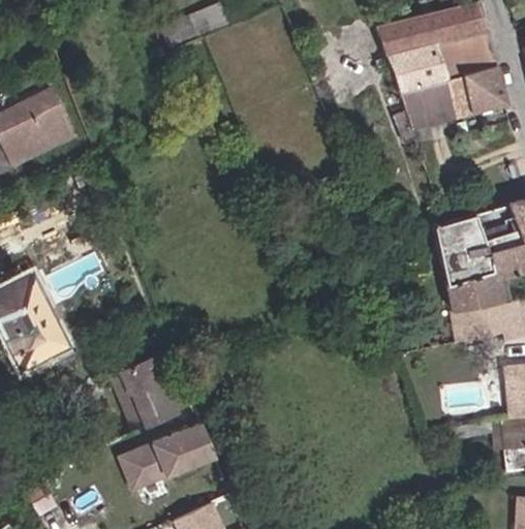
[(401,93),(446,81),(450,80),(440,45),(487,33),(479,0),(476,0),(375,26),(401,93)]
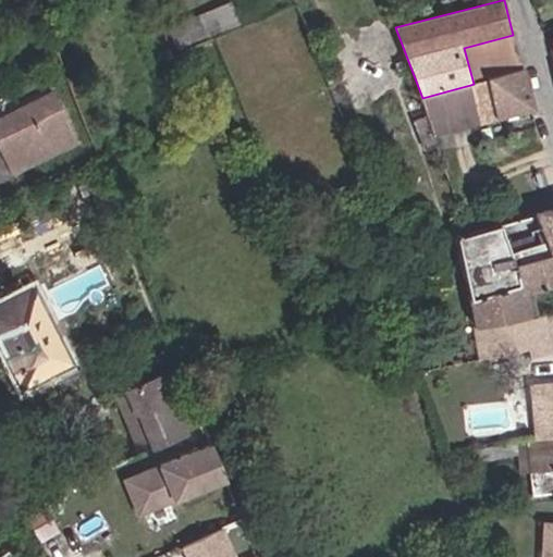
[(236,2),(174,21),(181,42),(243,24),(236,2)]
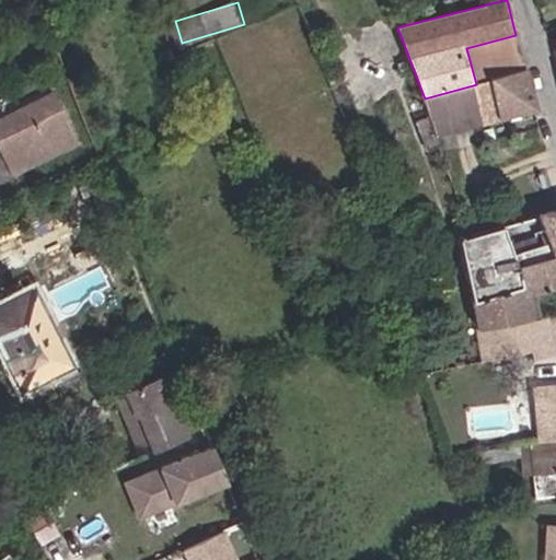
[(476,84),(526,71),(516,35),(466,48),(476,84)]
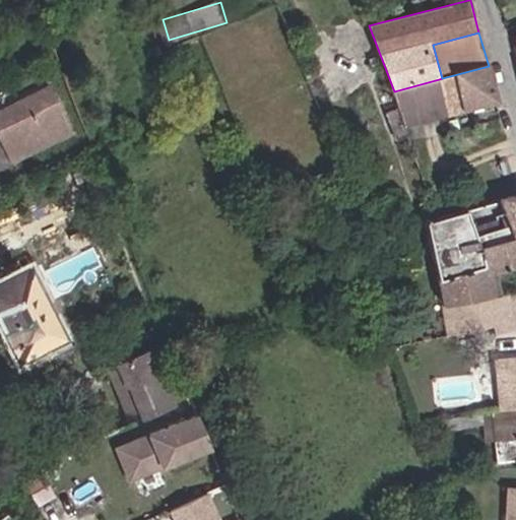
[(498,101),(489,66),(442,78),(439,79),(448,116),(498,101)]
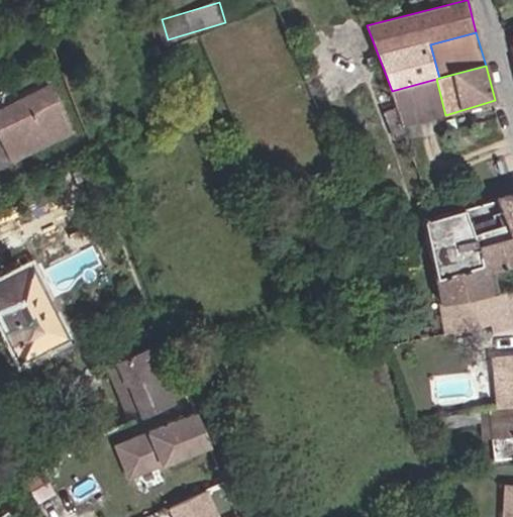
[(395,99),(398,112),(408,135),(408,137),(422,133),(419,122),(445,115),(436,79),(392,91),(393,96),(395,99)]
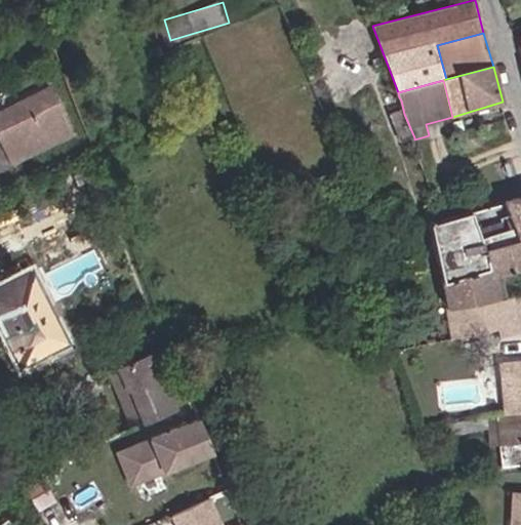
[(61,102),(69,96),(64,86),(0,116),(0,130),(16,166),(77,137),(61,102)]
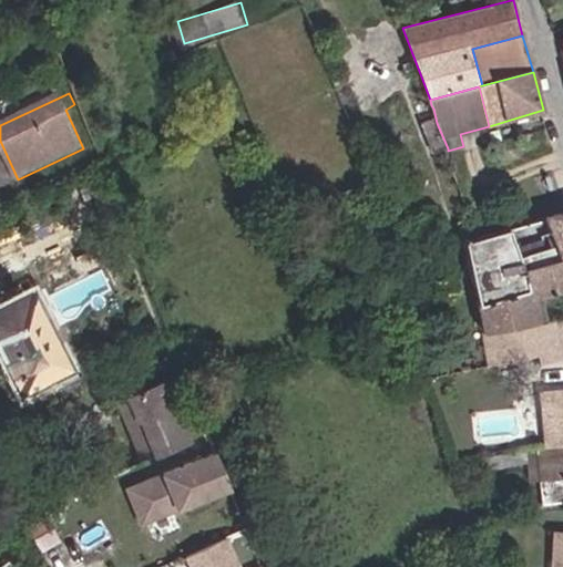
[(448,148),(437,123),(426,127),(434,153),(448,148)]
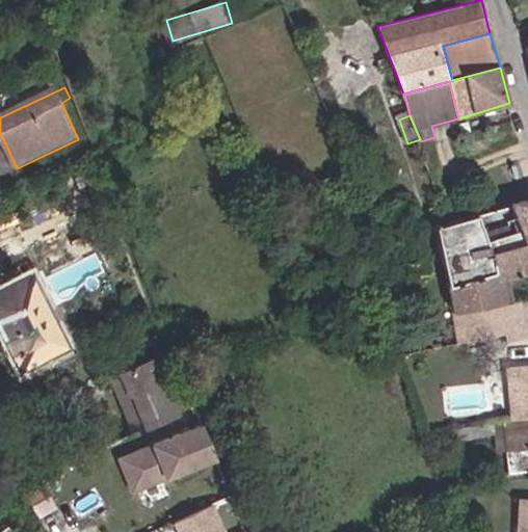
[(523,239),(487,249),(445,263),(451,290),(456,314),(503,304),(505,304),(500,280),(527,272),(527,201),(511,206),(523,239)]
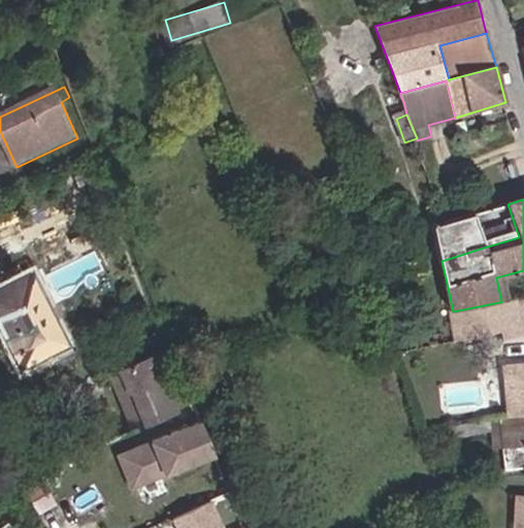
[(508,204),(472,216),(484,248),(519,237),(508,204)]
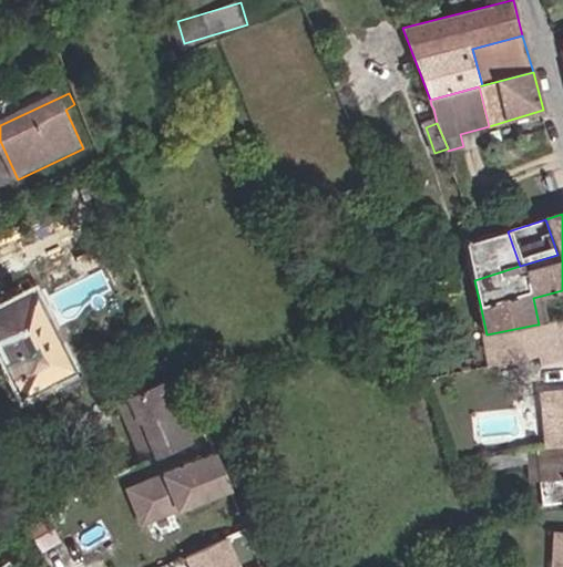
[(468,243),(474,280),(520,266),(508,232),(479,240),(468,243)]
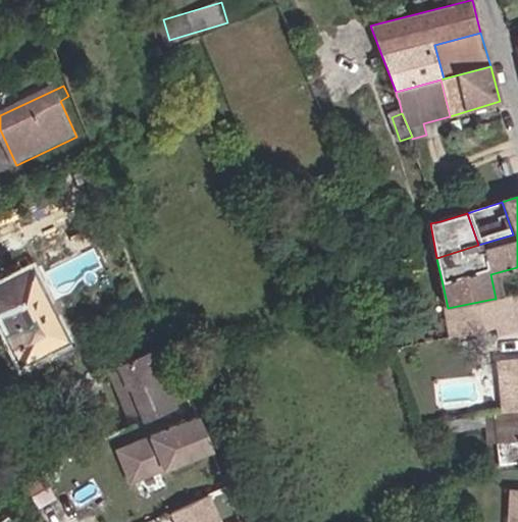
[(71,337),(35,273),(0,292),(0,314),(27,363),(71,337)]
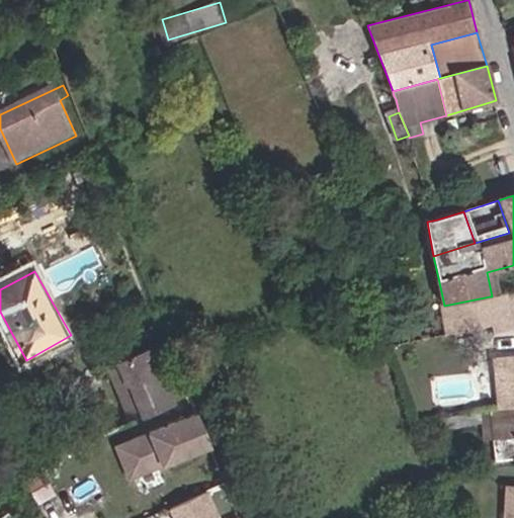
[(513,292),(492,296),(490,296),(496,335),(513,331),(513,292)]
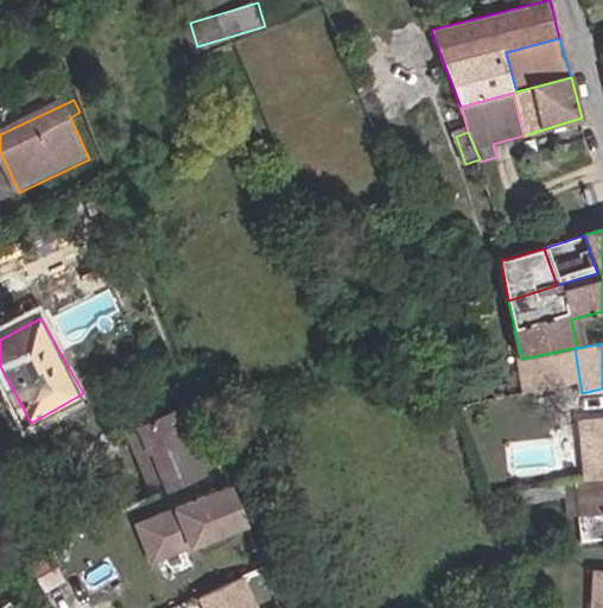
[(567,396),(582,393),(575,348),(521,359),(528,394),(566,387),(567,396)]
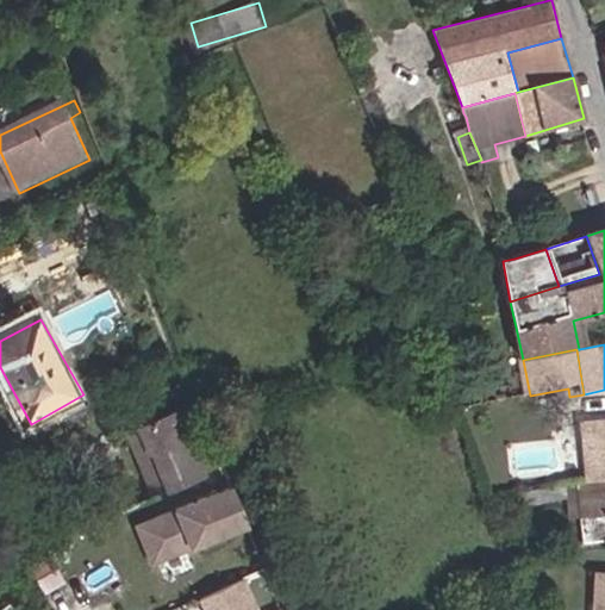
[(225,464),(214,441),(193,449),(174,410),(138,425),(167,491),(225,464)]
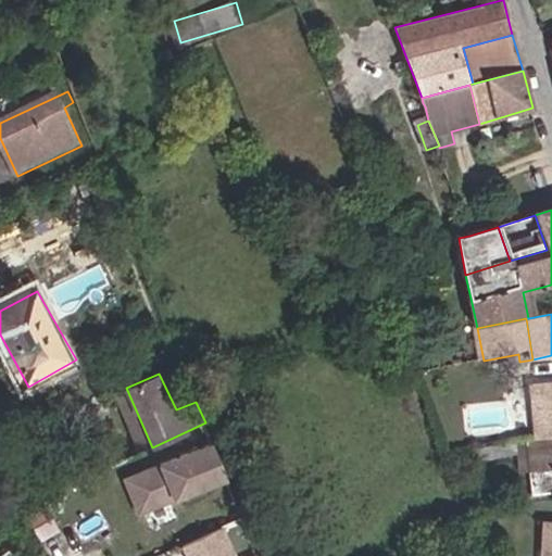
[(551,384),(531,387),(537,441),(551,439),(551,471),(532,474),(535,496),(551,494),(551,384)]
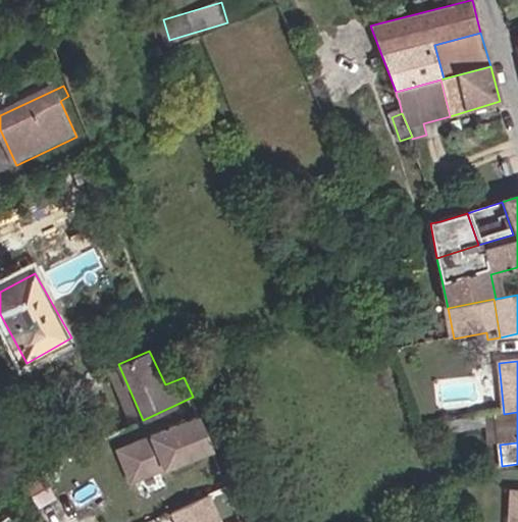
[(204,417),(119,450),(133,485),(219,454),(204,417)]
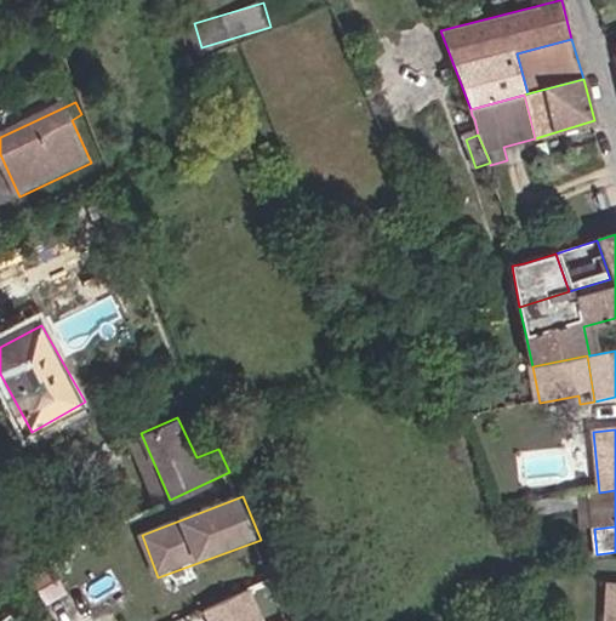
[(272,620),(256,590),(207,611),(212,620),(272,620)]
